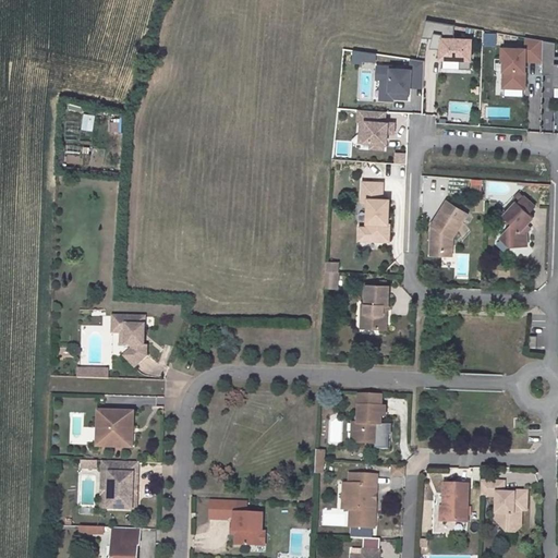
[(450,27),(423,23),(419,39),(437,40),(437,60),(456,61),(455,70),(466,71),(466,40),(449,40),(450,27)]
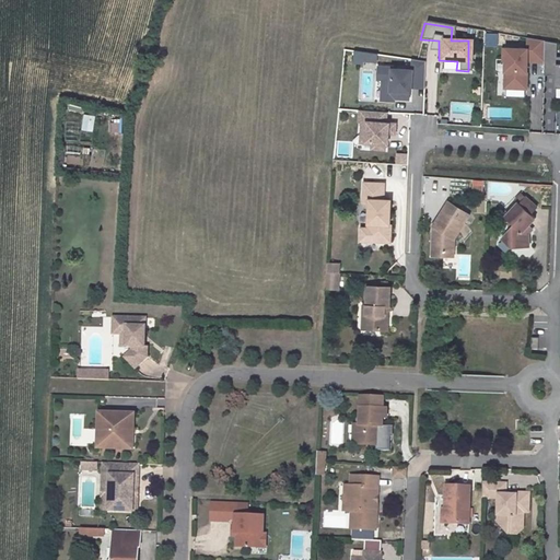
[(483,32),(482,45),(497,46),(497,33),(483,32)]
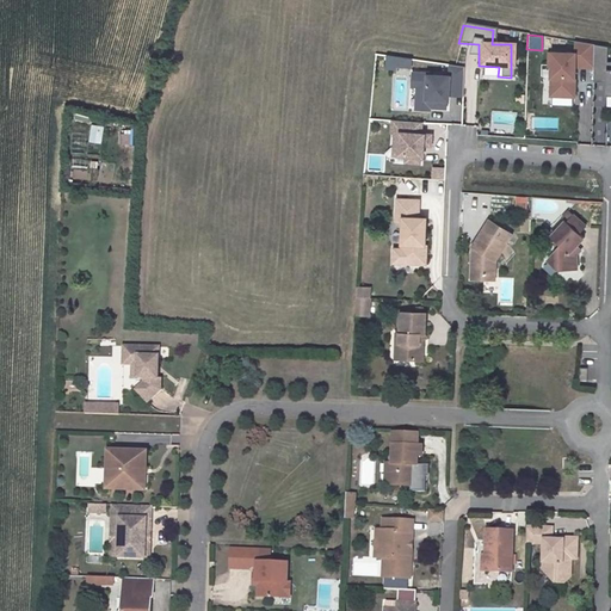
[(590,45),(571,43),(571,55),(544,54),(544,66),(547,66),(547,97),(569,98),(571,80),(567,79),(567,73),(571,73),(571,68),(590,69),(590,45)]
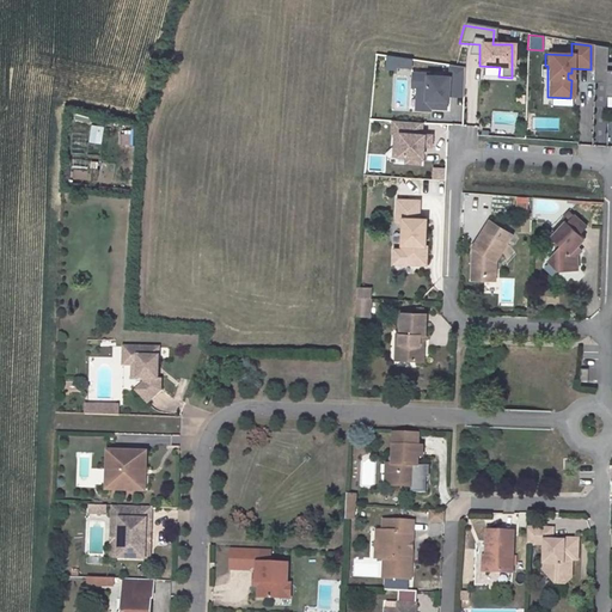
[(591,46),(591,69),(591,79),(605,80),(605,84),(605,97),(611,97),(611,63),(606,63),(606,49),(591,46)]
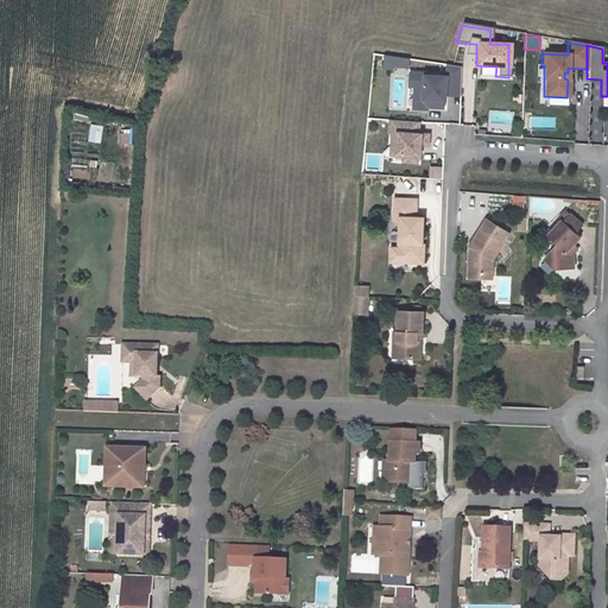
[(382,55),(381,68),(409,68),(409,56),(382,55)]
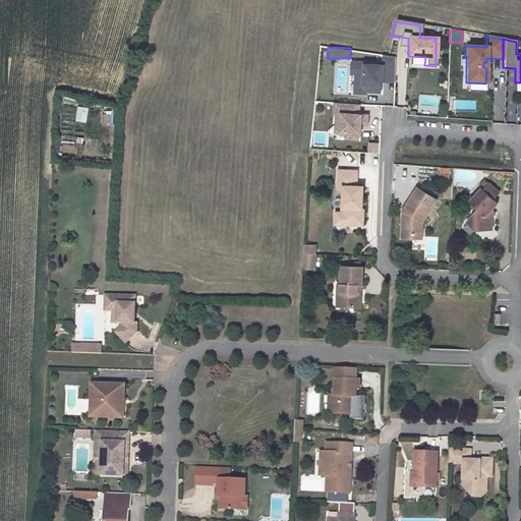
[(392,61),(380,59),(380,69),(361,69),(361,68),(348,67),(347,79),(352,79),(352,90),(363,90),(363,97),(378,97),(378,85),(378,81),(391,82),(392,61)]
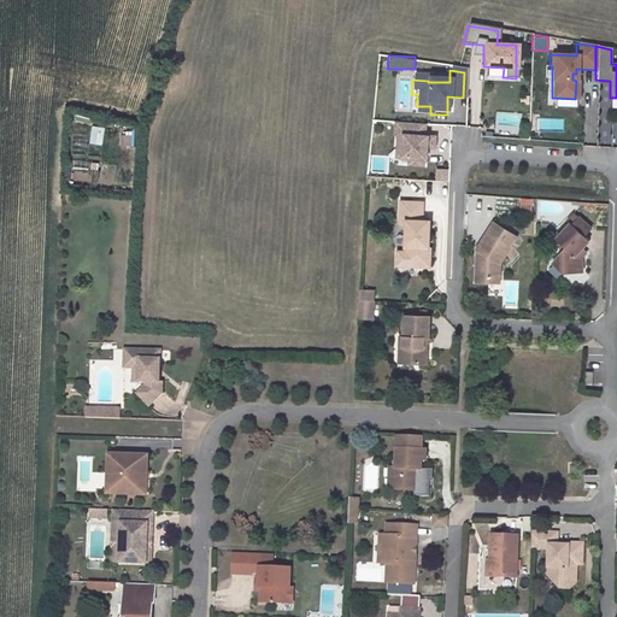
[(430,106),(417,106),(417,117),(430,117),(430,115),(430,106)]
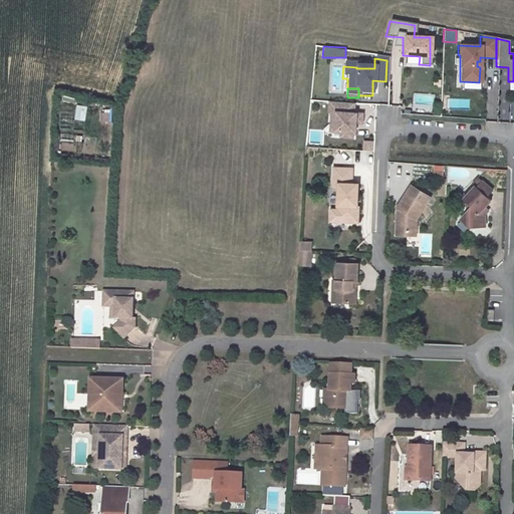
[(351,105),(327,103),(327,113),(329,113),(329,122),(333,122),(333,134),(339,134),(339,139),(350,139),(351,124),(359,124),(360,115),(351,115),(351,105)]
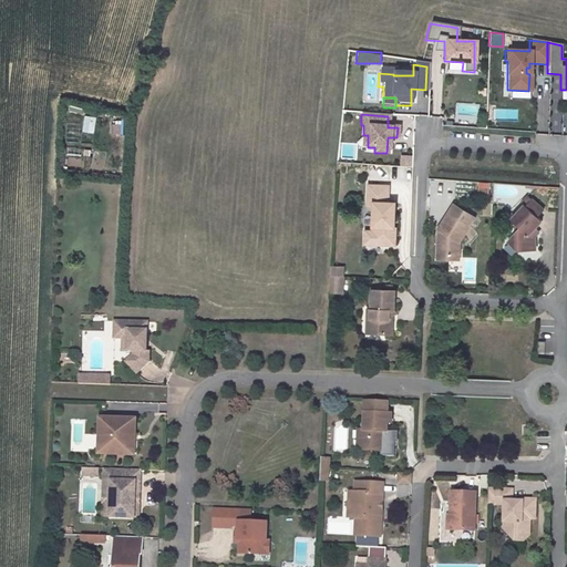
[(83,132),(95,133),(96,116),(85,115),(83,132)]
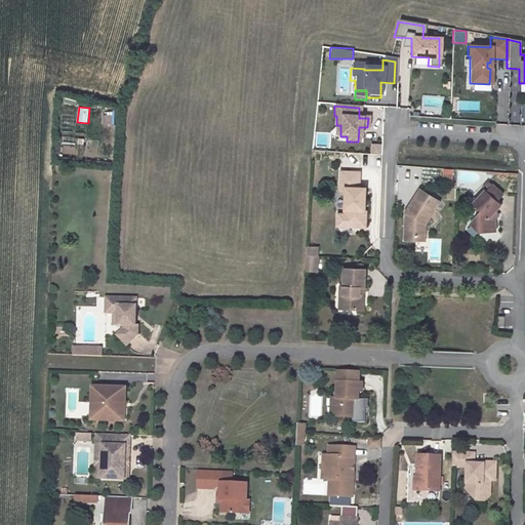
[(105,124),(119,124),(119,113),(106,112),(105,124)]
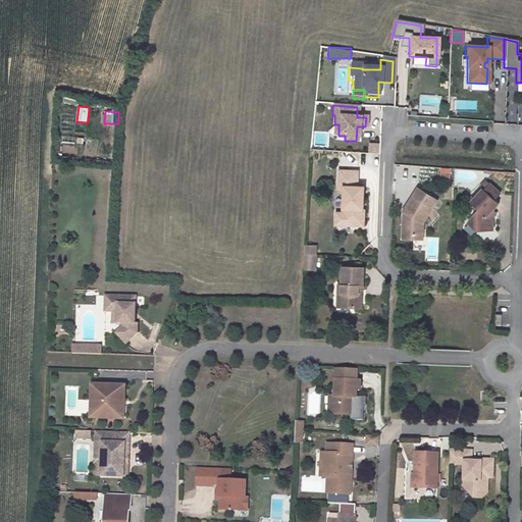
[(341,195),(340,217),(335,219),(335,225),(337,229),(361,230),(363,188),(357,188),(357,174),(337,173),(336,192),(341,195)]
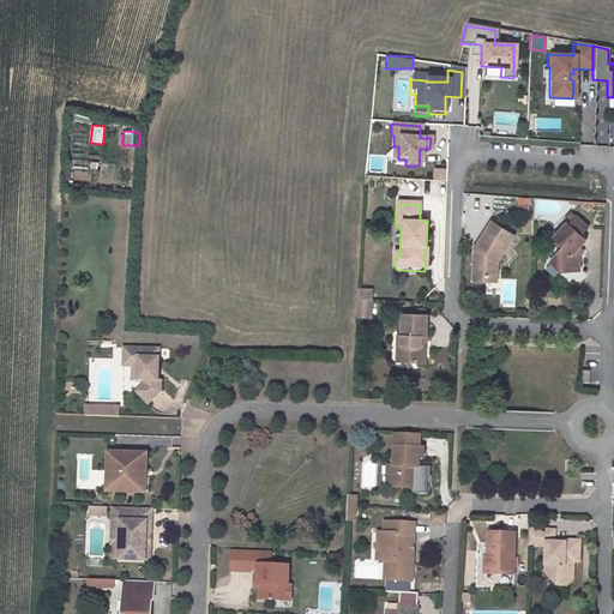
[(572,218),(567,223),(581,236),(585,232),(572,218)]
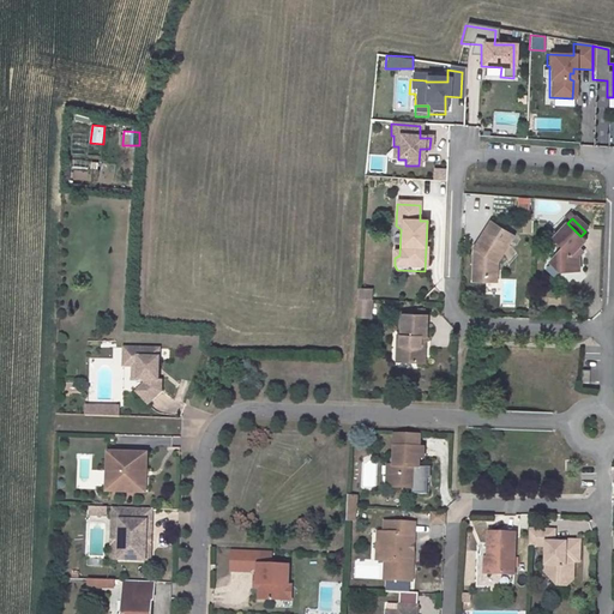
[(561,250),(547,265),(558,276),(578,275),(576,251),(584,241),(581,236),(567,223),(551,241),(561,250)]
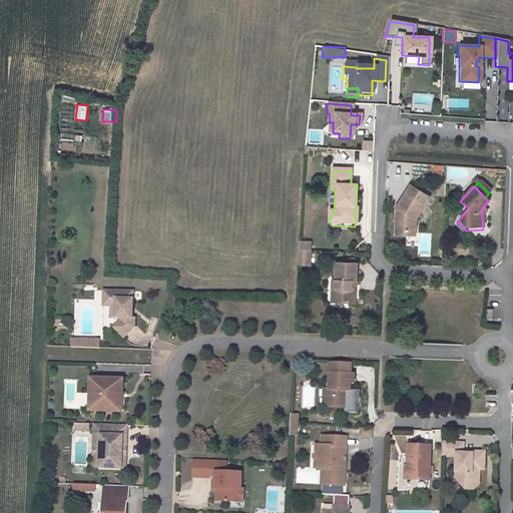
[(426,199),(407,189),(402,198),(421,208),(426,199)]
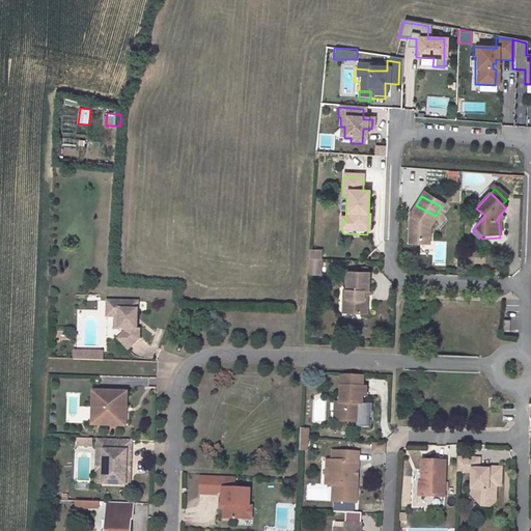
[(409,218),(407,244),(427,245),(427,230),(436,216),(416,205),(409,218)]
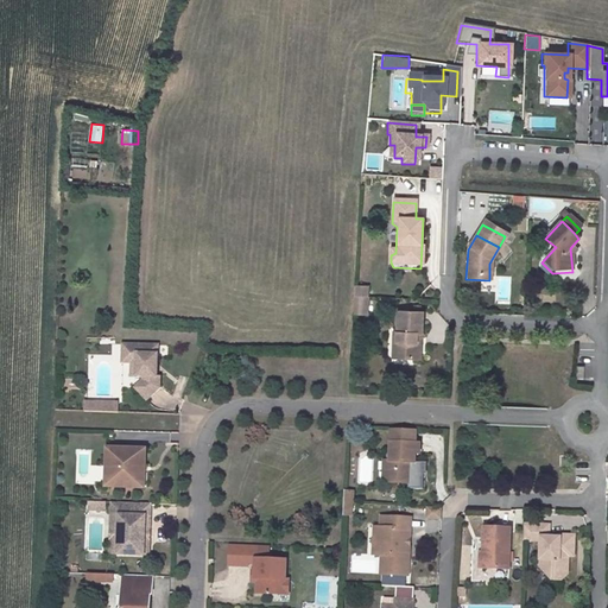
[(494,304),(511,304),(511,276),(495,276),(494,304)]
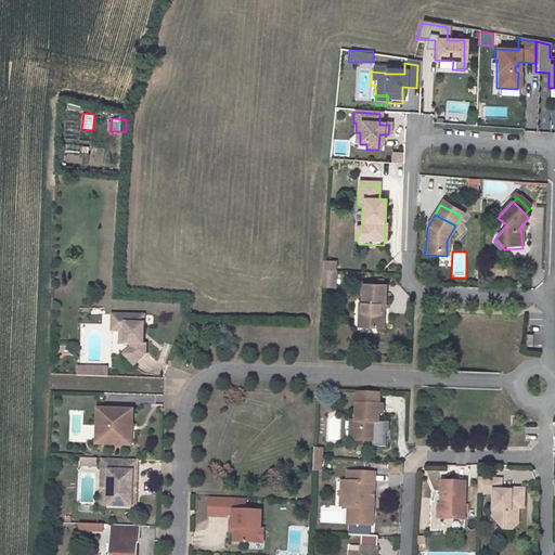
[(321,273),(334,273),(334,262),(321,262),(321,273)]
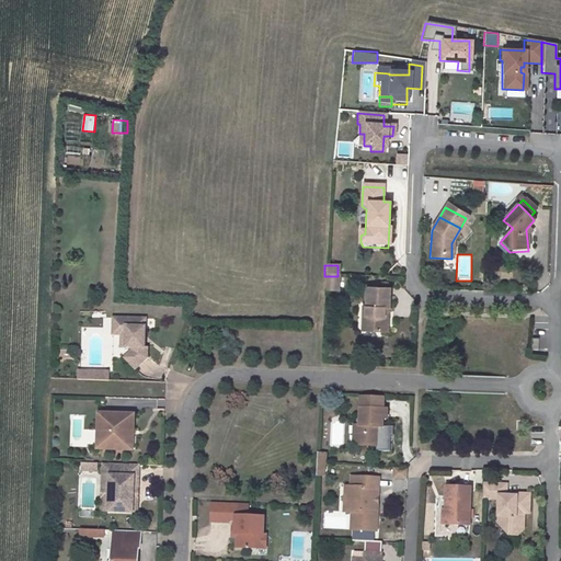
[(365,308),(364,332),(386,333),(390,309),(388,289),(366,288),(365,308)]
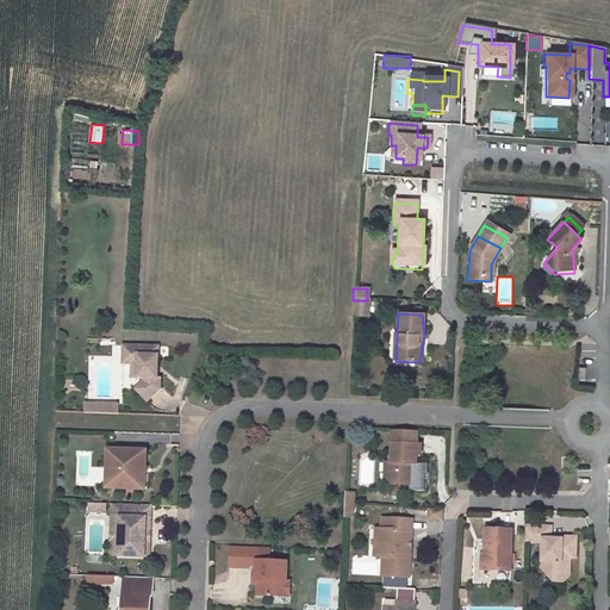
[(159,347),(123,344),(123,362),(130,362),(136,363),(135,377),(142,377),(142,379),(135,388),(147,400),(159,388),(160,378),(156,377),(159,347)]
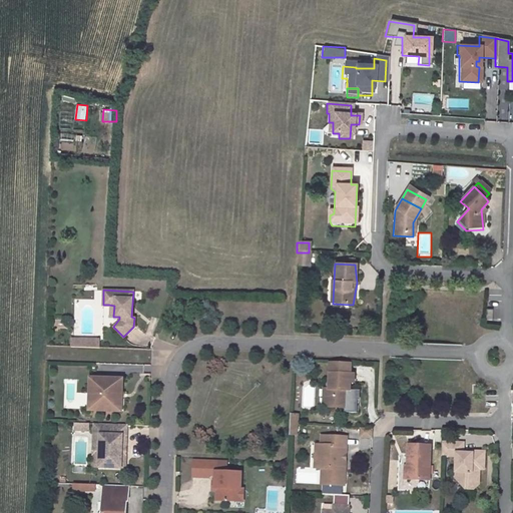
[(72,337),(72,348),(102,348),(102,338),(72,337)]
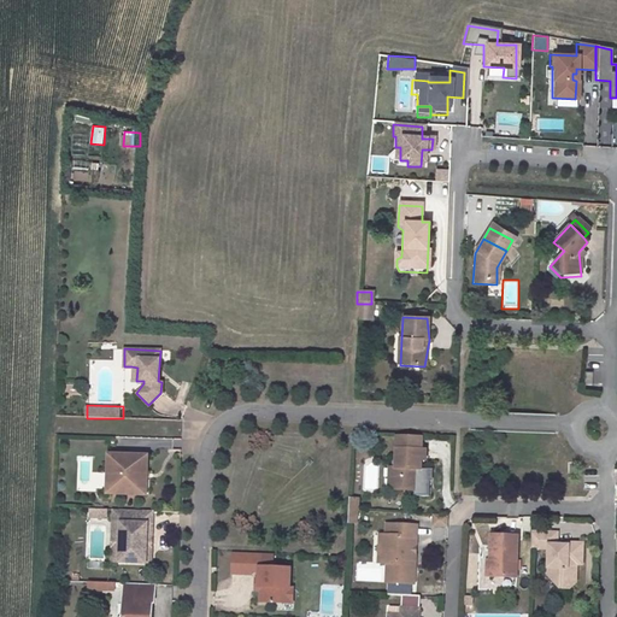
[(419,440),(394,439),(394,452),(394,471),(394,493),(418,494),(419,464),(419,452),(419,440)]
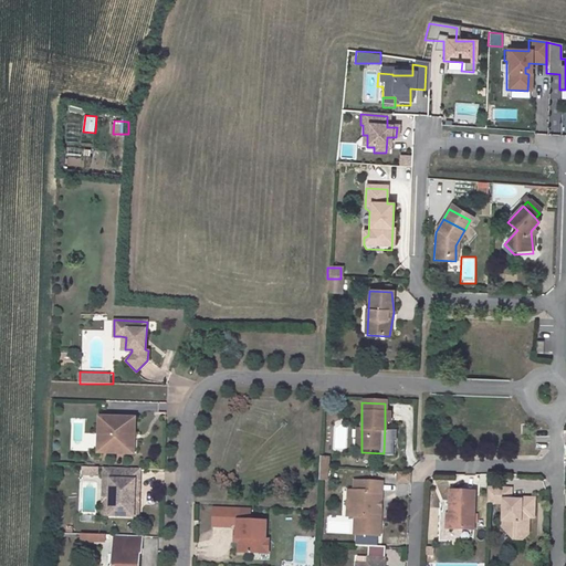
[(135,419),(98,418),(97,436),(103,436),(102,453),(129,456),(129,437),(134,437),(135,419)]
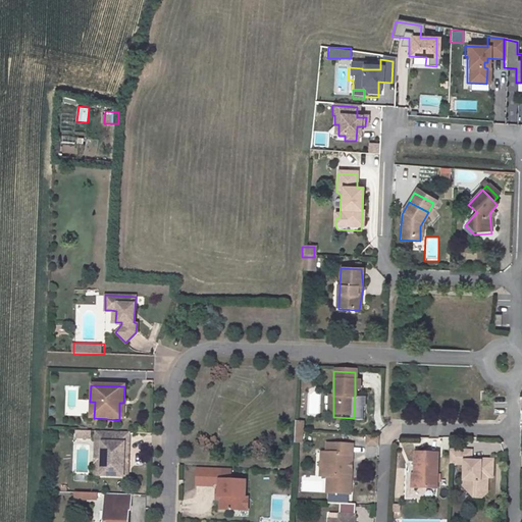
[(128,434),(94,432),(94,444),(101,444),(99,477),(125,478),(126,466),(122,466),(123,455),(127,455),(128,434)]
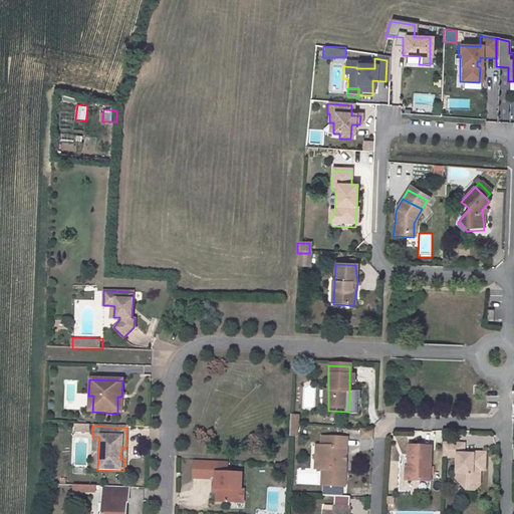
[(359,433),(359,444),(370,444),(370,434),(359,433)]
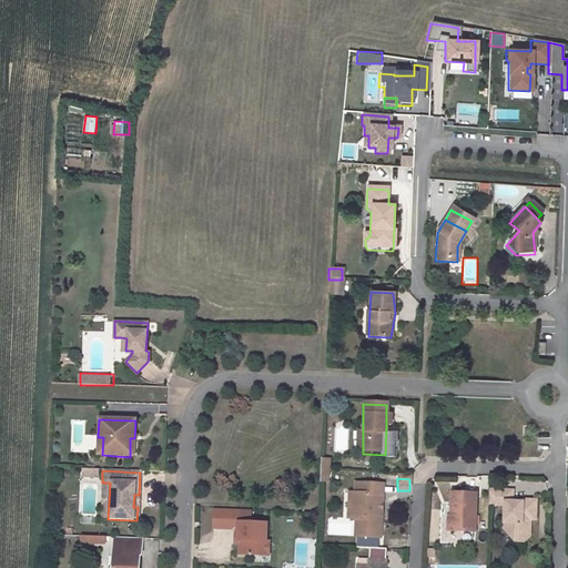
[(110,483),(102,483),(100,518),(108,519),(110,483)]
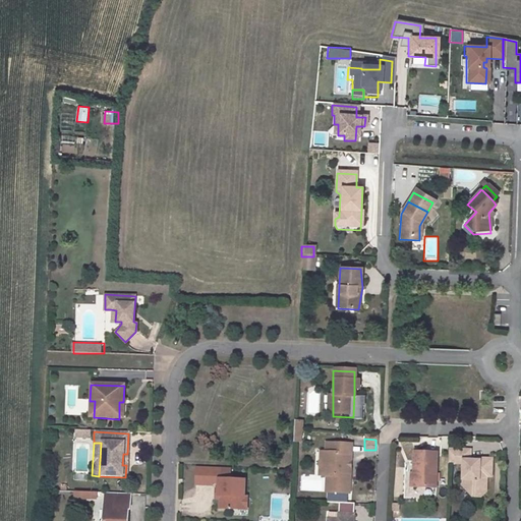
[(321,455),(320,477),(324,477),(323,494),(348,495),(349,468),(343,468),(344,462),(349,462),(350,447),(329,446),(329,455),(321,455)]
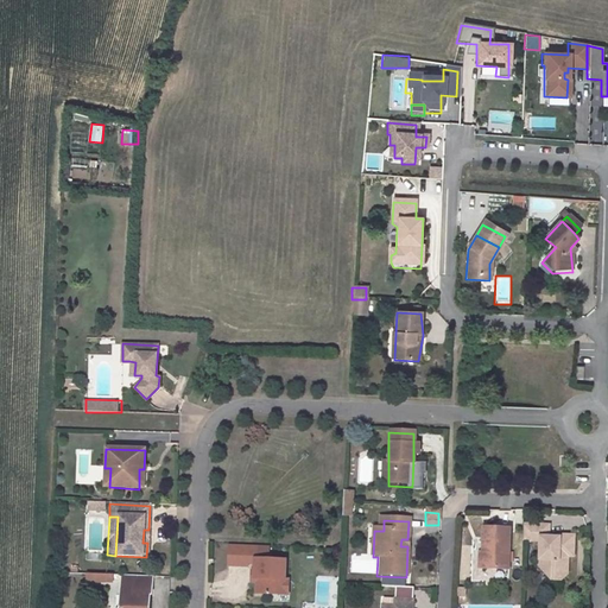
[(538,543),(538,561),(544,561),(544,575),(550,582),(563,582),(568,577),(569,557),(575,557),(575,537),(549,537),(549,527),(521,527),(521,543),(538,543)]
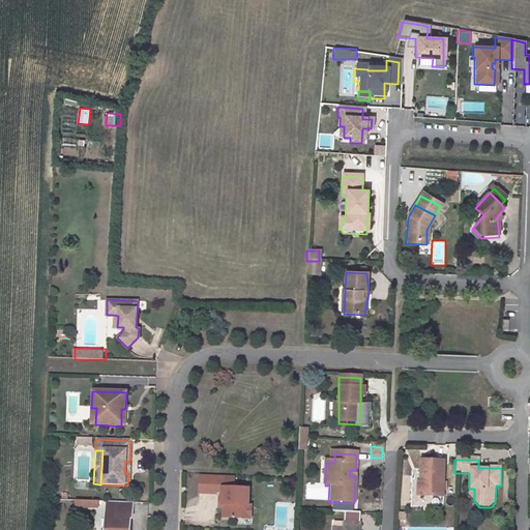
[(421,463),(419,500),(443,502),(445,463),(421,463)]
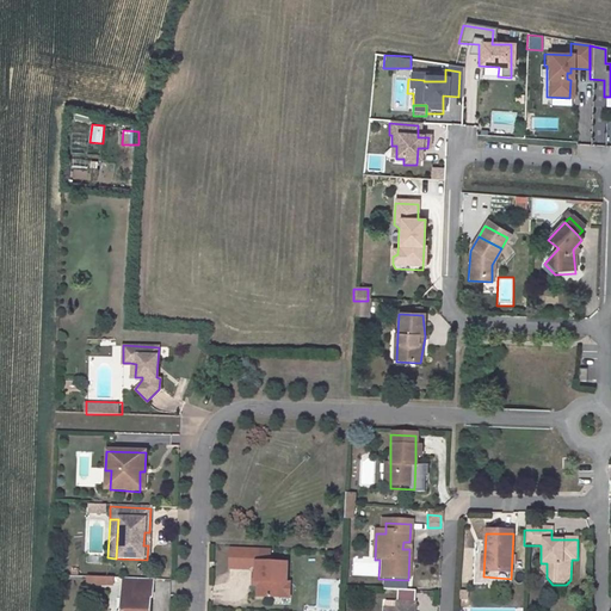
[(259,550),(230,549),(230,568),(248,568),(248,566),(257,566),(257,581),(258,581),(258,596),(282,597),(283,582),(287,582),(288,563),(258,561),(259,550)]
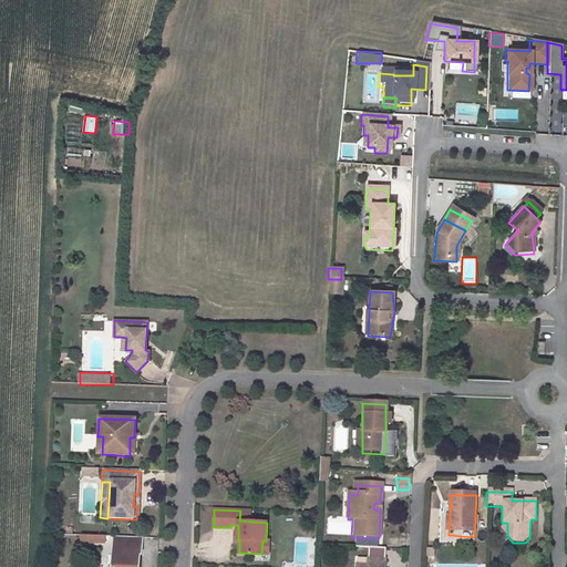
[(109,544),(109,535),(82,534),(82,544),(109,544)]
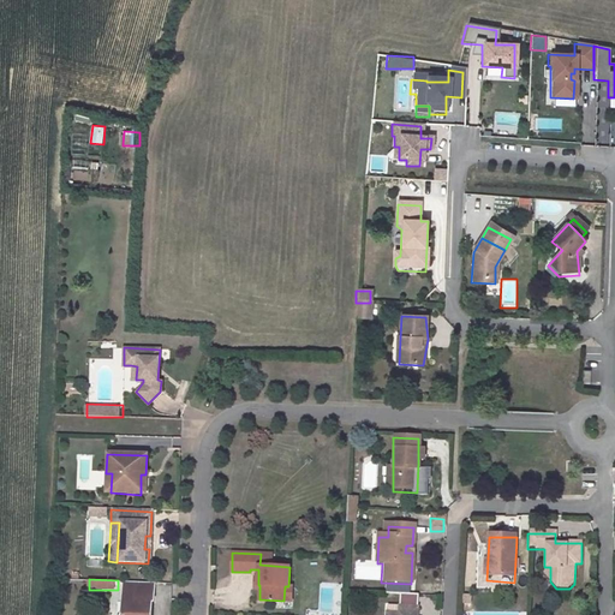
[(153,584),(123,583),(120,614),(149,614),(150,603),(151,604),(153,584)]
